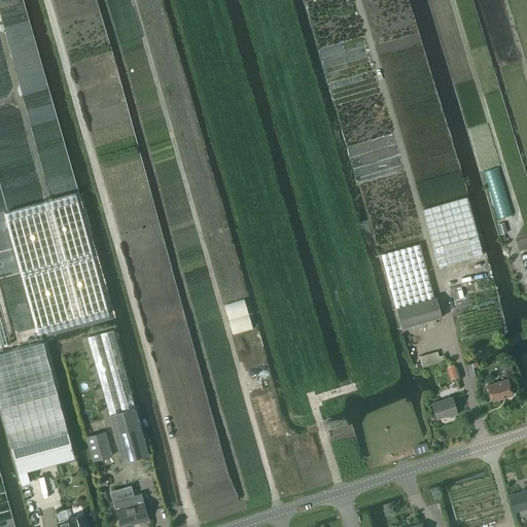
[(44,203),(4,213),(5,215),(37,334),(40,343),(42,342),(40,332),(108,314),(75,194),(50,201),(44,203)]
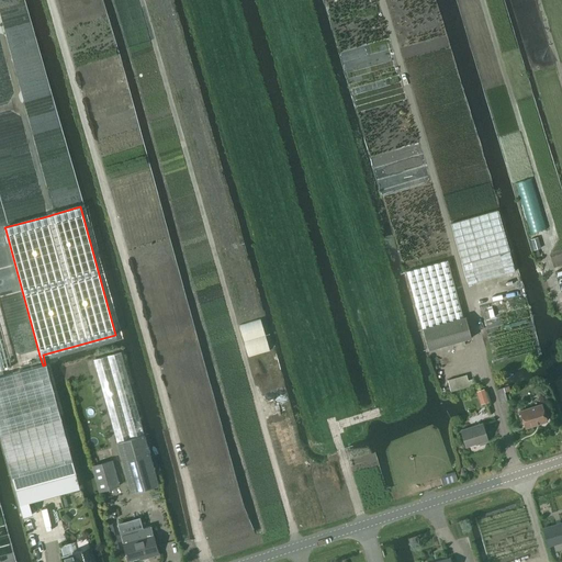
[(450,223),(461,265),(468,285),(514,272),(496,210),(450,223)]
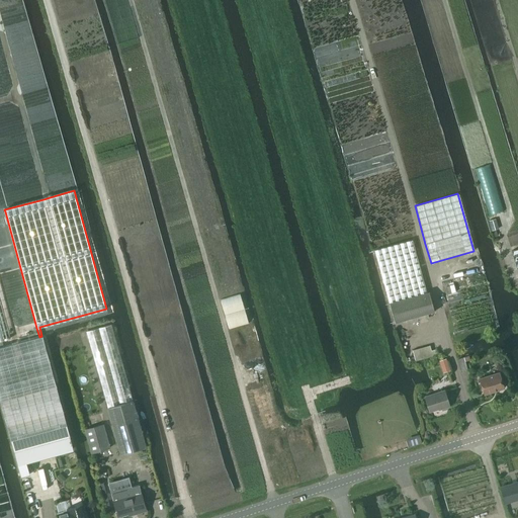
[(0,401),(20,477),(21,477),(29,475),(26,461),(49,455),(73,449),(41,336),(39,337),(36,328),(5,211),(0,212),(0,401)]
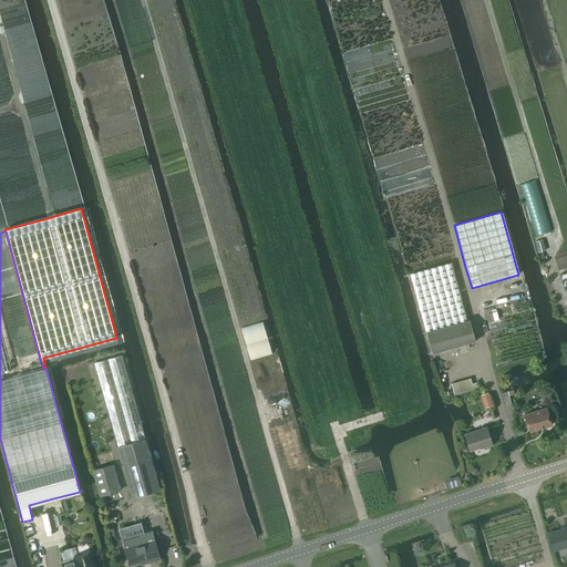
[(542,239),(535,241),(538,253),(545,250),(542,239)]
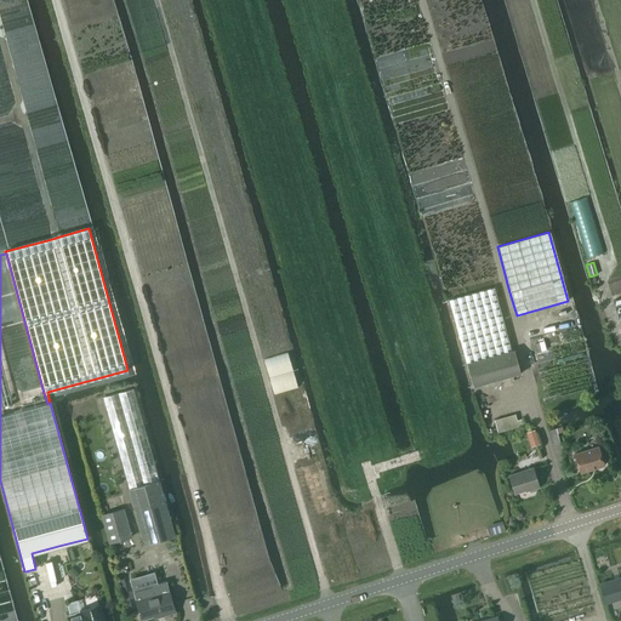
[(448,301),(466,364),(512,351),(495,288),(448,301)]
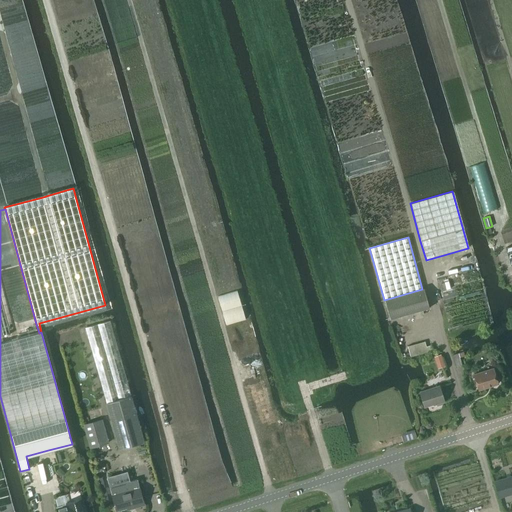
[(423,289),(422,289),(384,300),(389,319),(429,308),(423,289)]
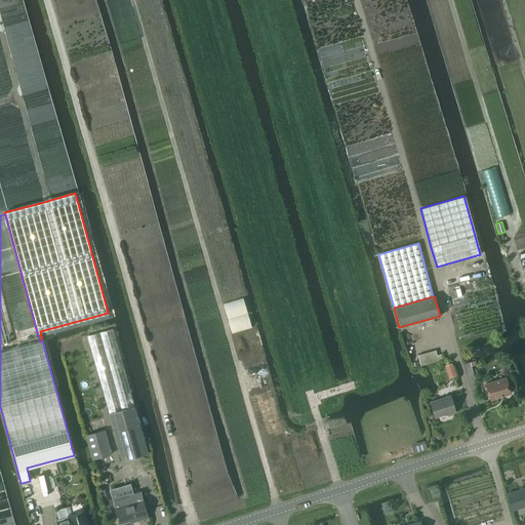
[(243,298),(223,305),(232,333),(251,327),(243,298)]
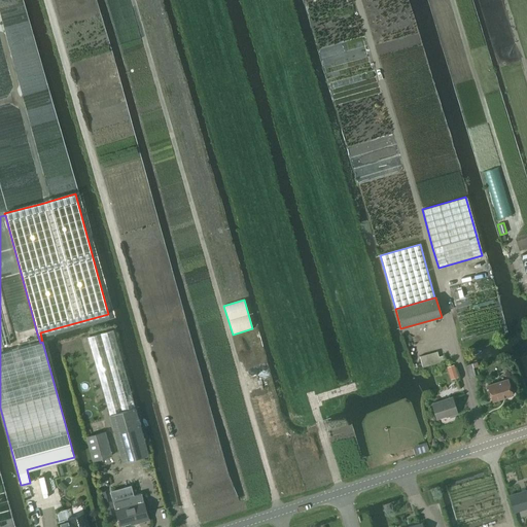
[(86,337),(99,379),(123,463),(149,456),(127,379),(113,329),(86,337)]
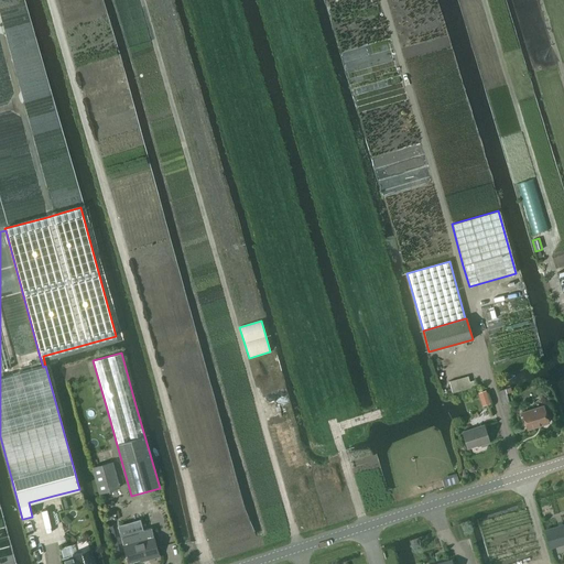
[(447,382),(451,393),(476,387),(474,380),(468,381),(467,377),(447,382)]
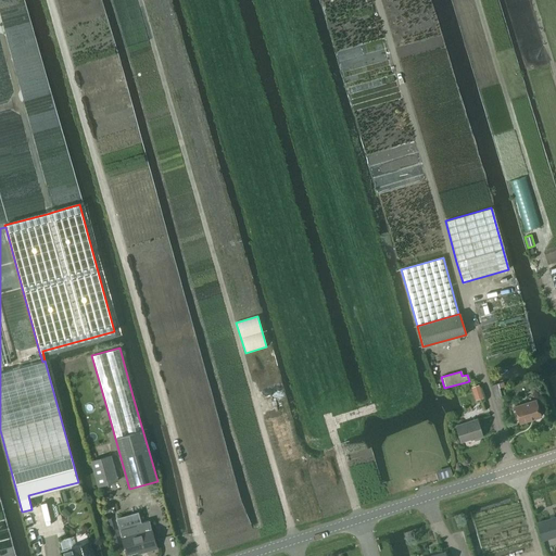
[(491,386),(495,399),(501,397),(498,389),(503,387),(502,382),(491,386)]
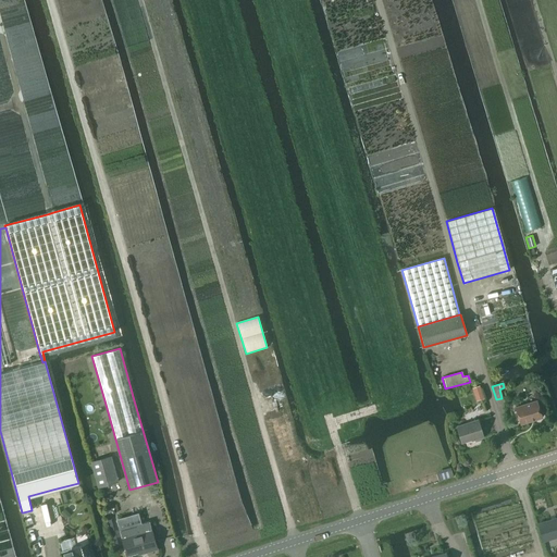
[(515,408),(520,424),(541,418),(535,400),(515,408)]
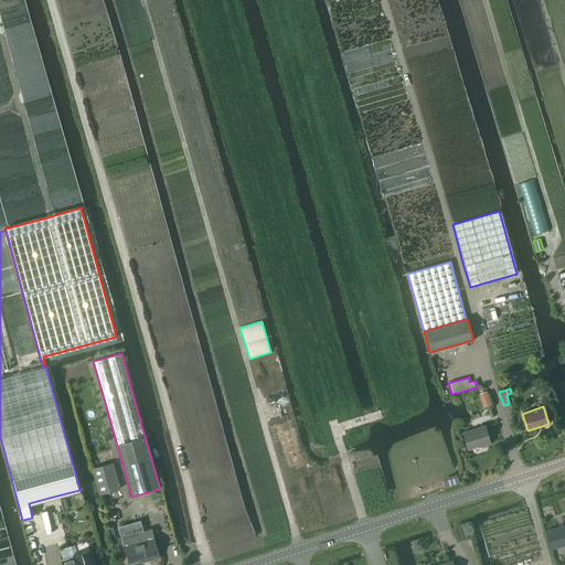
[(462,433),(468,449),(489,443),(483,426),(462,433)]
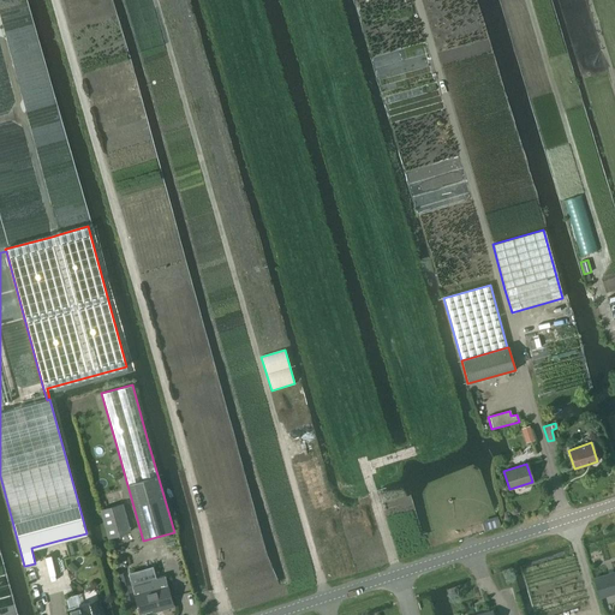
[(100,512),(108,539),(130,533),(123,505),(100,512)]
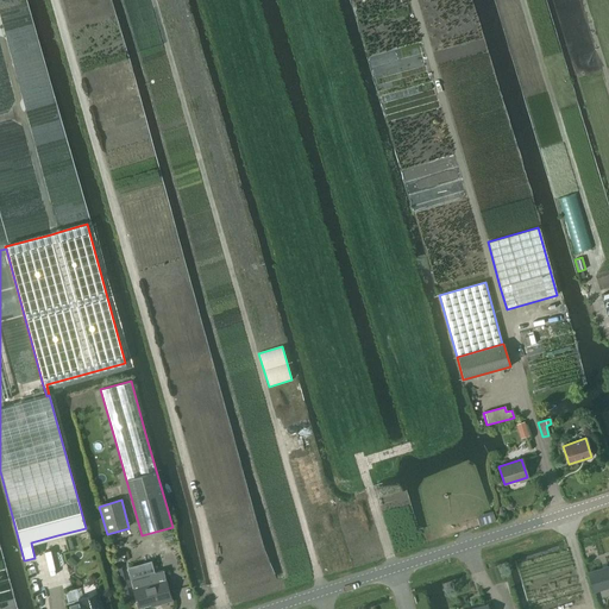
[(493,515),(479,519),(482,526),(495,521),(494,515),(493,515)]
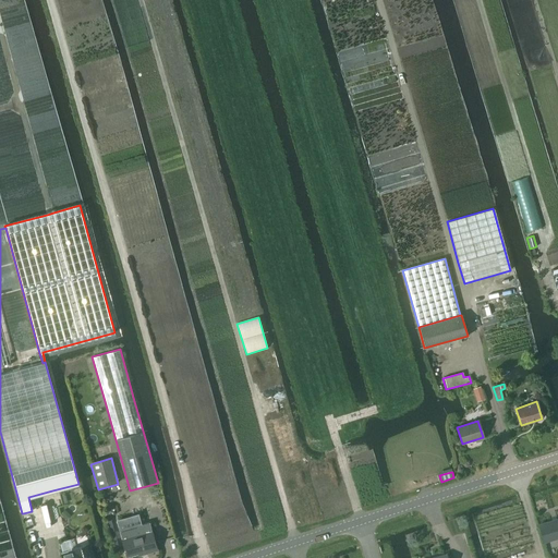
[(60,516),(65,520),(70,514),(64,510),(60,516)]
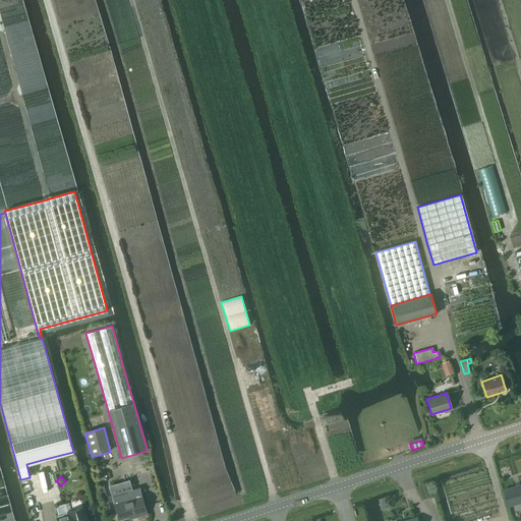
[(520,483),(503,488),(508,505),(520,501),(520,483)]
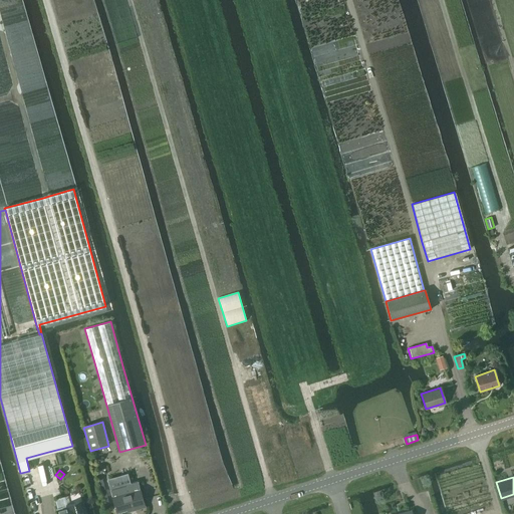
[(112,497),(116,512),(133,508),(134,509),(144,506),(139,489),(112,497)]
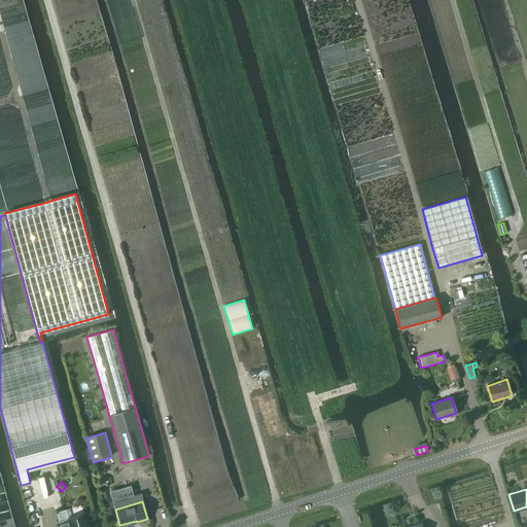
[(68,518),(70,526),(88,526),(83,513),(68,518)]
